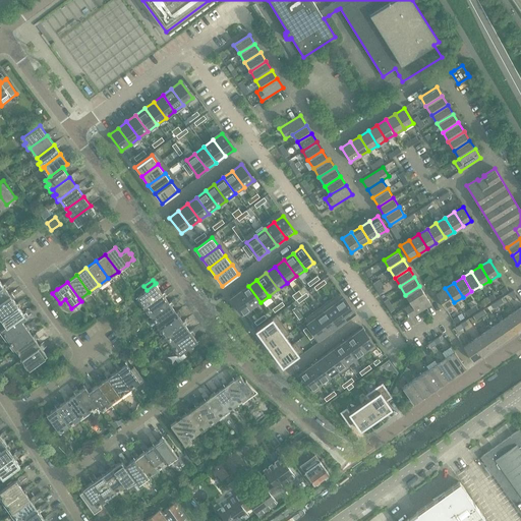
[(147,290),(137,296),(145,306),(162,293),(155,284),(147,290)]
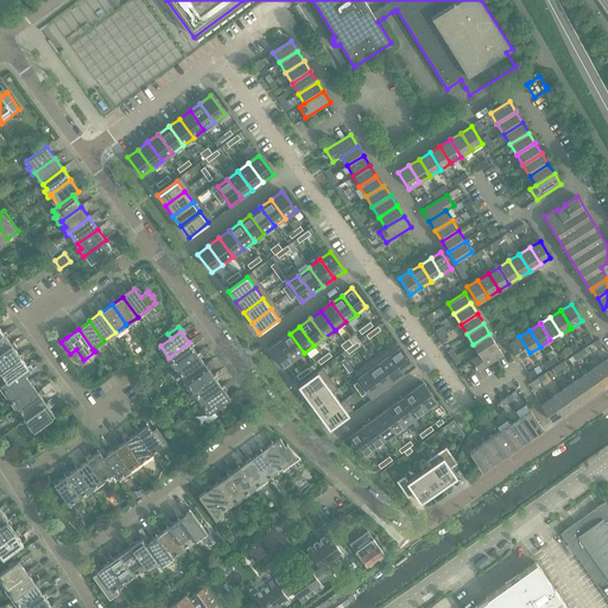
[(4,333),(0,334),(0,352),(11,343),(4,333)]
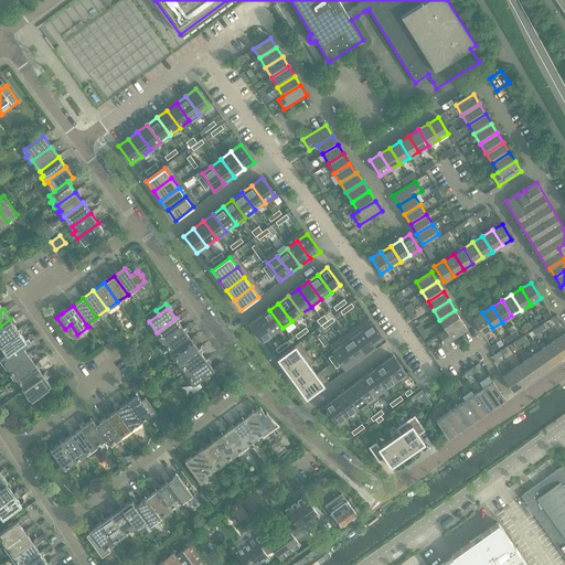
[(269,310),(259,318),(273,336),(283,328),(269,310)]
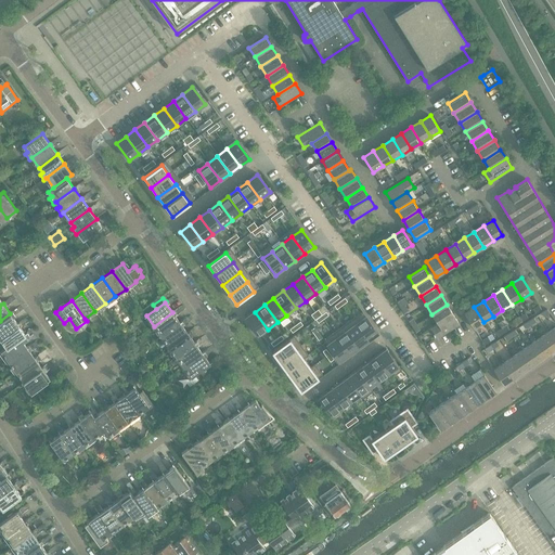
[(447,305),(431,314),(438,323),(453,313),(447,305)]
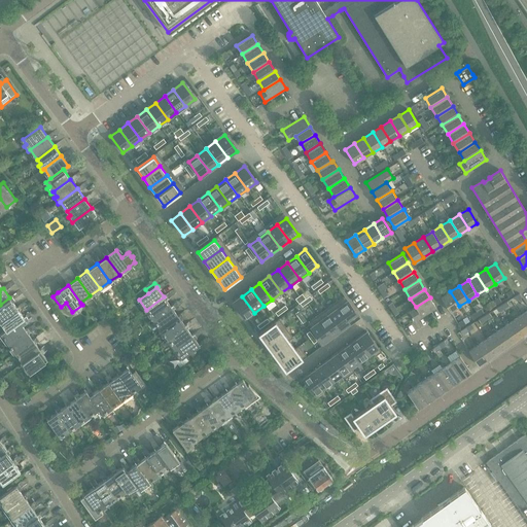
[(450,291),(441,297),(450,312),(459,306),(450,291)]
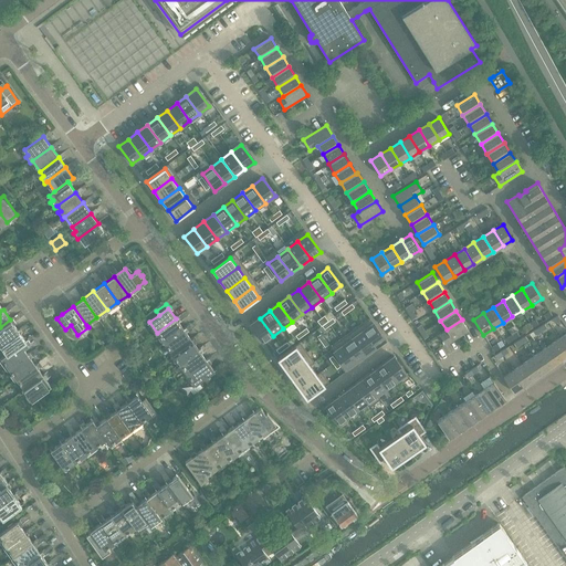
[(176,318),(157,333),(165,343),(184,329),(176,318)]
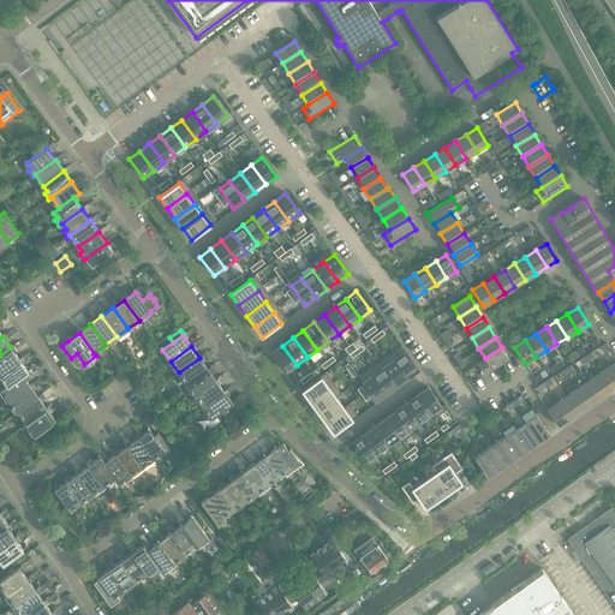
[(282,346),(272,353),(286,372),(297,365),(282,346)]
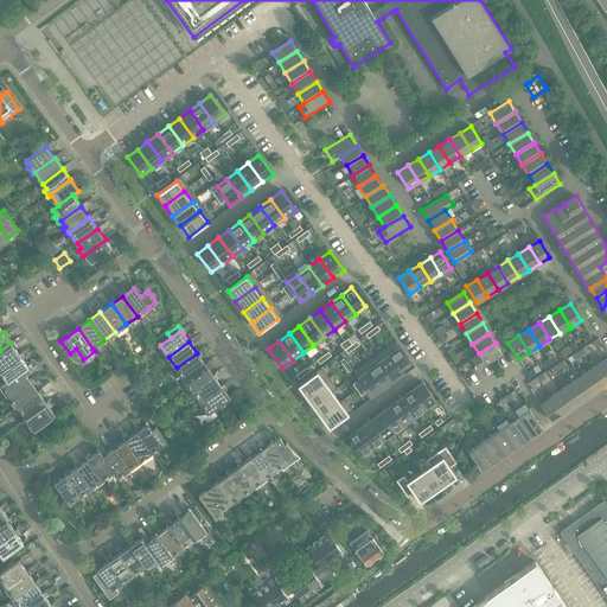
[(11,343),(0,351),(0,368),(19,355),(11,343)]
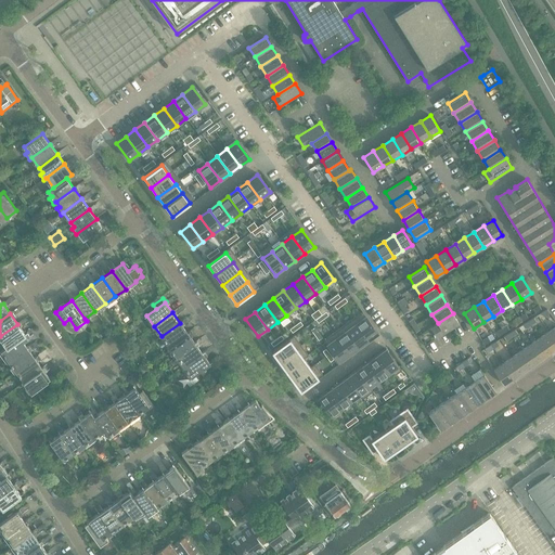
[(459,324),(453,313),(438,323),(430,327),(437,338),(459,324)]
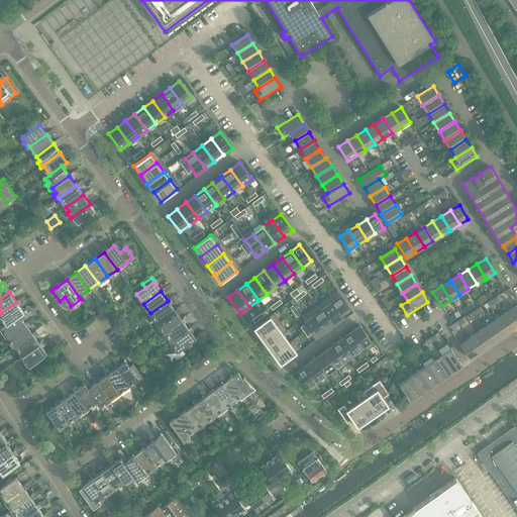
[(340,296),(331,302),(343,318),(352,312),(340,296)]
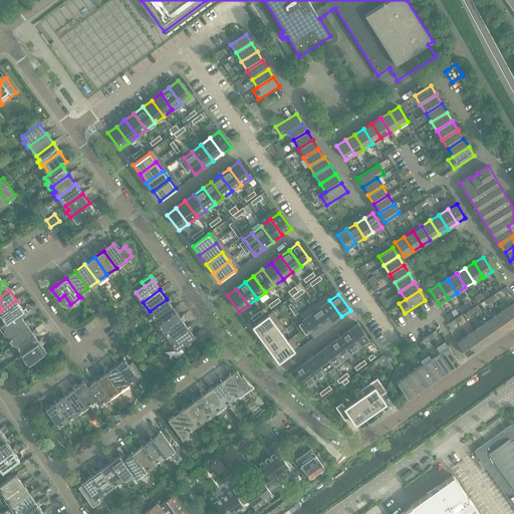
[(167,299),(150,311),(157,320),(157,321),(174,308),(167,299)]
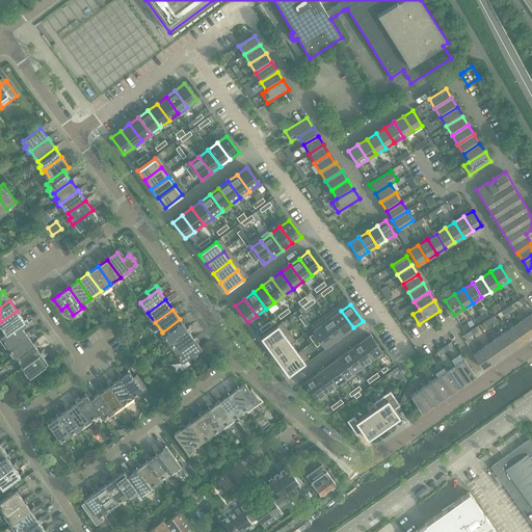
[(17,311),(0,322),(0,323),(6,333),(24,320),(17,311)]
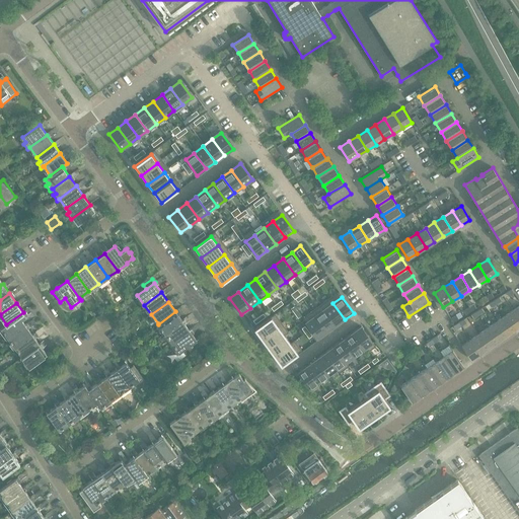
[(332,303),(324,310),(336,326),(345,319),(332,303)]
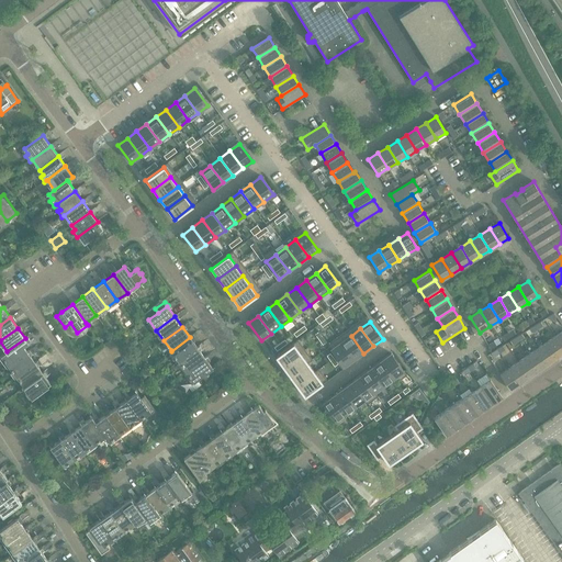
[(351,336),(341,343),(355,360),(363,353),(351,336)]
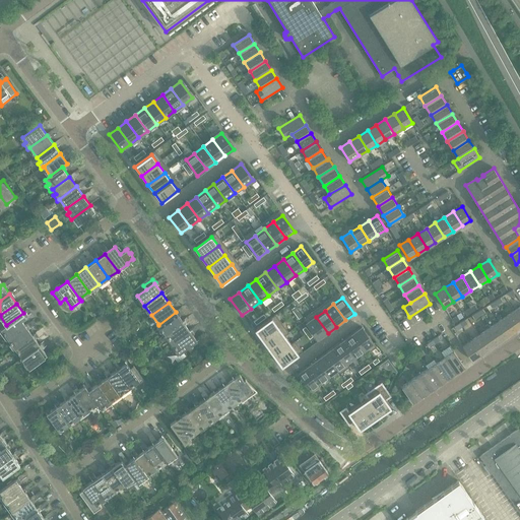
[(519,319),(514,311),(506,317),(515,331),(519,327),(519,319)]
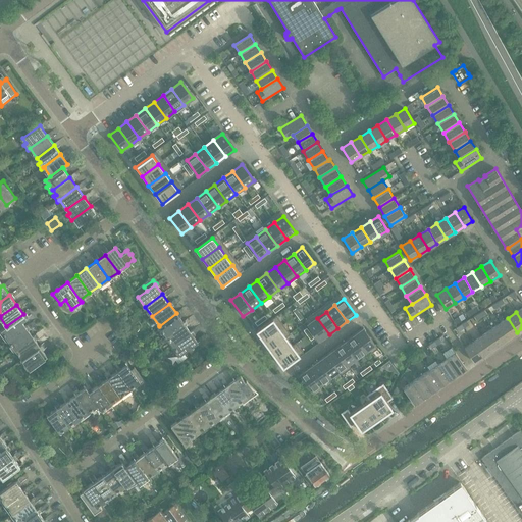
[(25,327),(21,321),(28,316),(25,313),(23,314),(6,326),(0,330),(0,332),(6,342),(8,340),(25,327)]
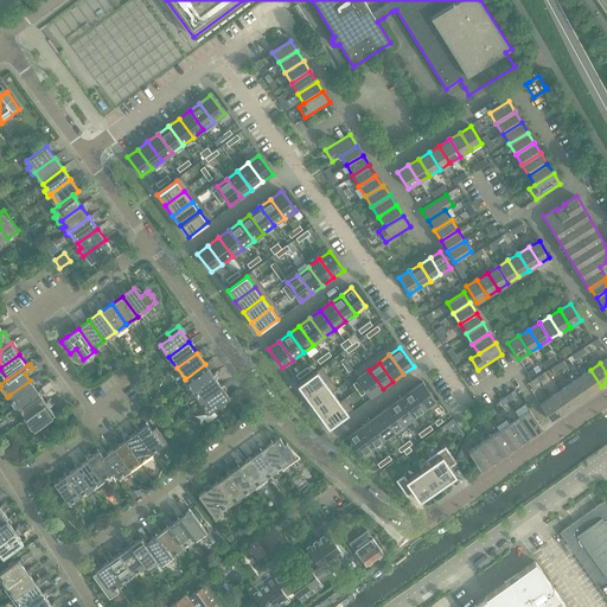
[(185,378),(181,381),(191,393),(193,390),(213,375),(205,364),(185,379),(185,378)]
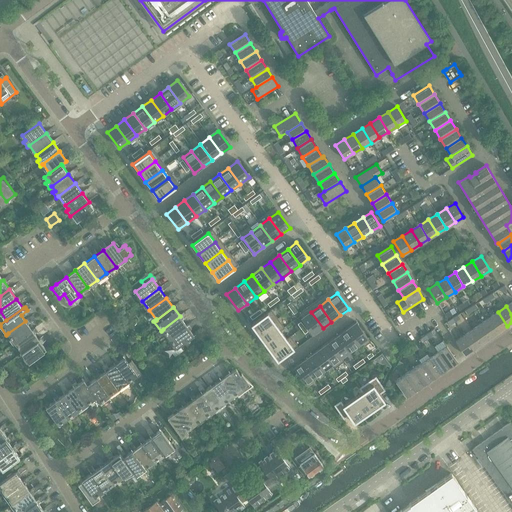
[(311,312),(302,319),(314,335),(323,328),(311,312)]
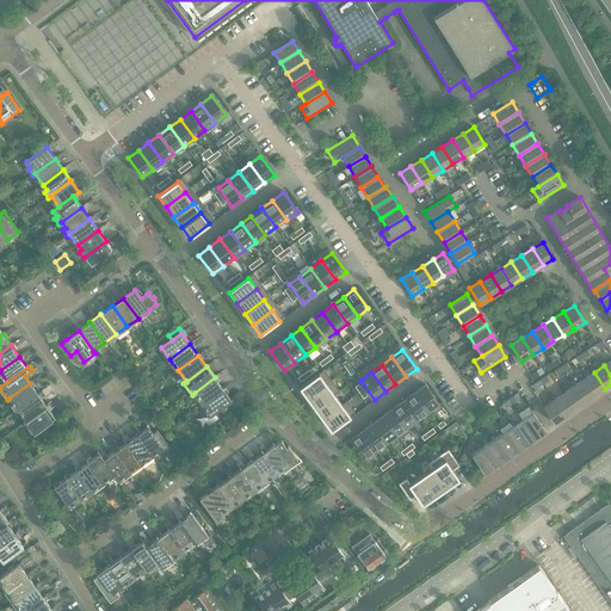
[(594,372),(584,380),(596,395),(605,389),(594,372)]
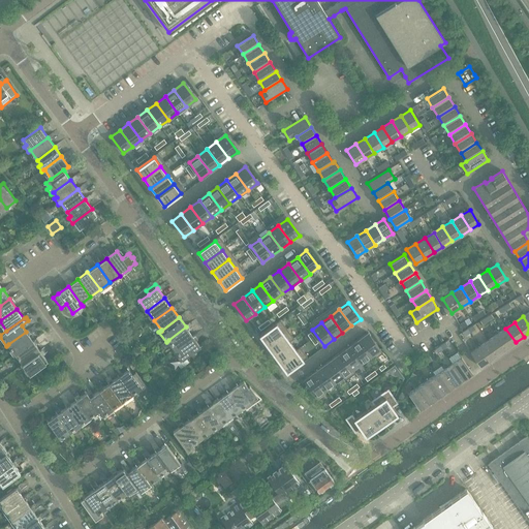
[(277,324),(260,337),(267,346),(283,334),(277,324)]
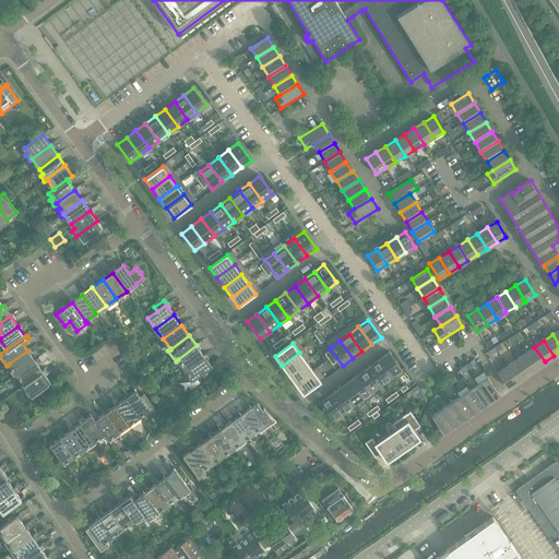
[(197,345),(178,359),(185,369),(186,369),(204,356),(197,345)]
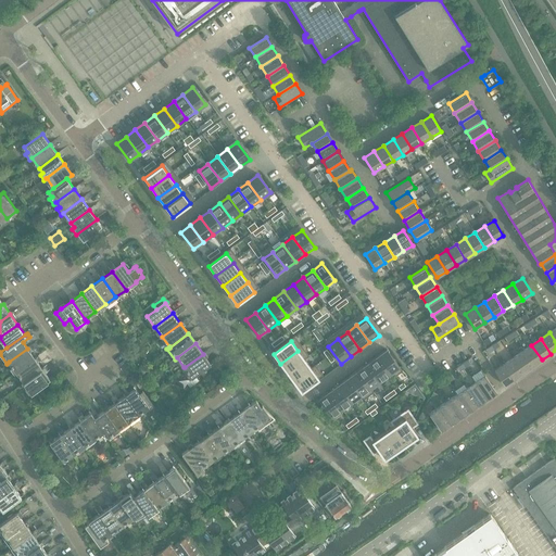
[(531,345),(522,352),(532,366),(542,359),(531,345)]
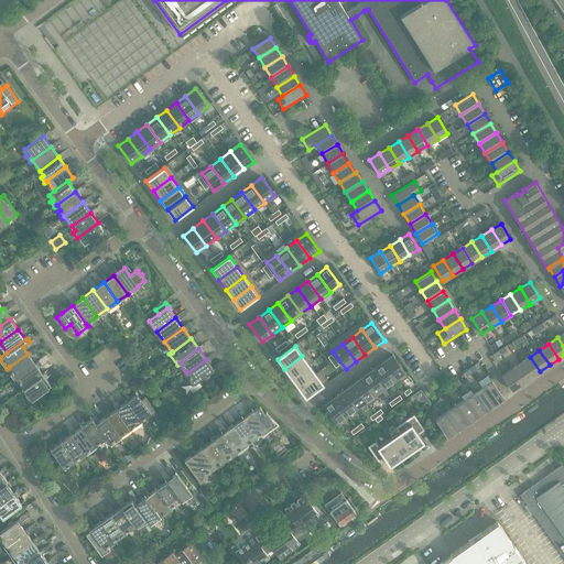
[(12,372),(10,373),(14,379),(17,378),(35,364),(28,354),(9,367),(12,372)]
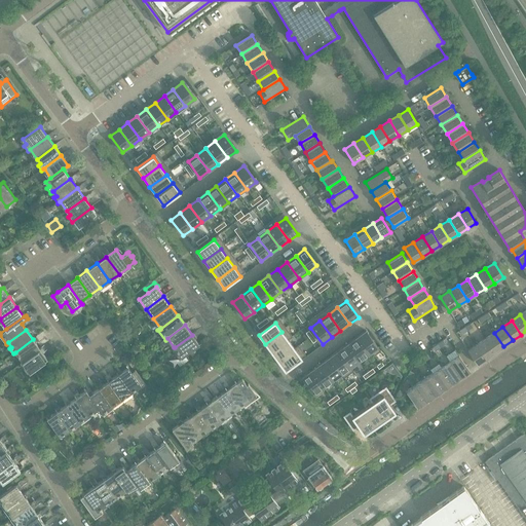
[(289,341),(282,332),(265,344),(272,353),(289,341)]
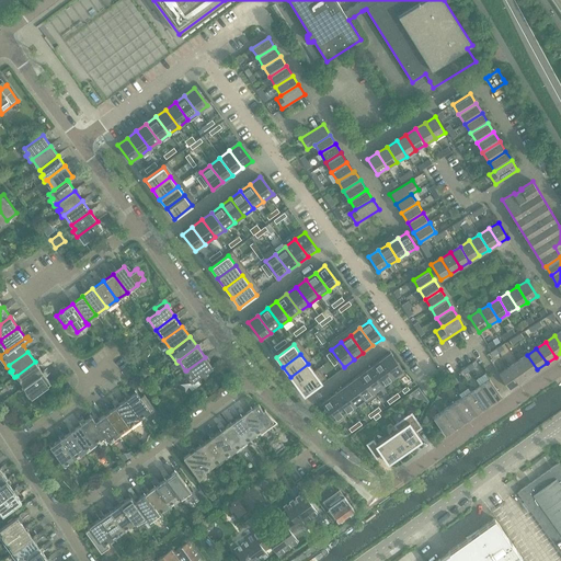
[(390,354),(380,362),(393,379),(403,371),(390,354)]
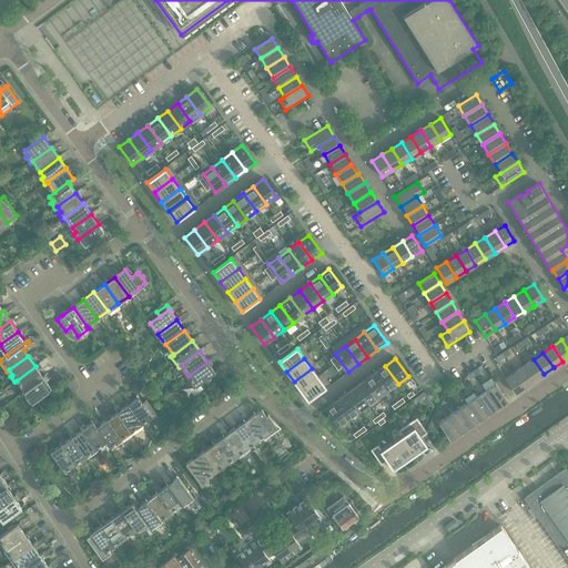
[(534,359),(524,365),(535,381),(544,374),(534,359)]
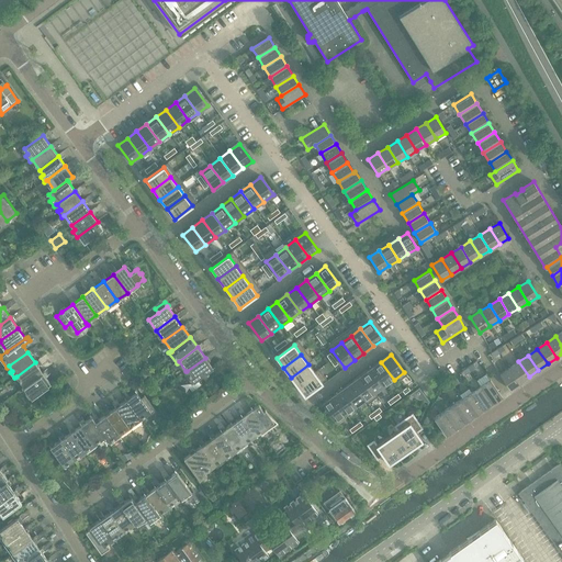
[(186,371),(183,373),(191,383),(202,377),(210,370),(212,368),(205,358),(187,371),(186,371)]
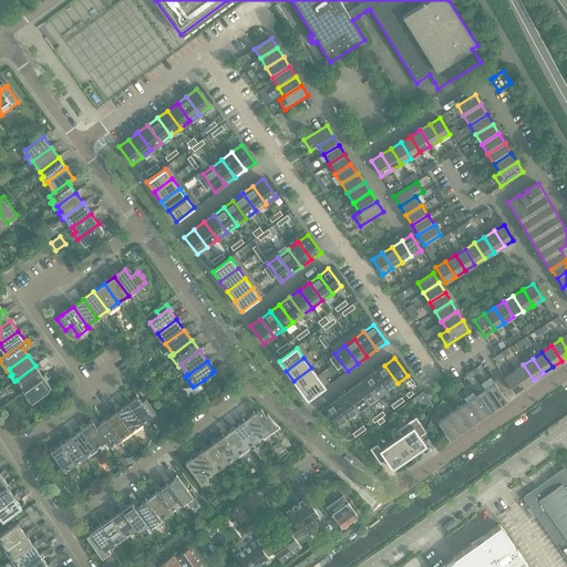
[(523,364),(514,371),(524,387),(534,380),(523,364)]
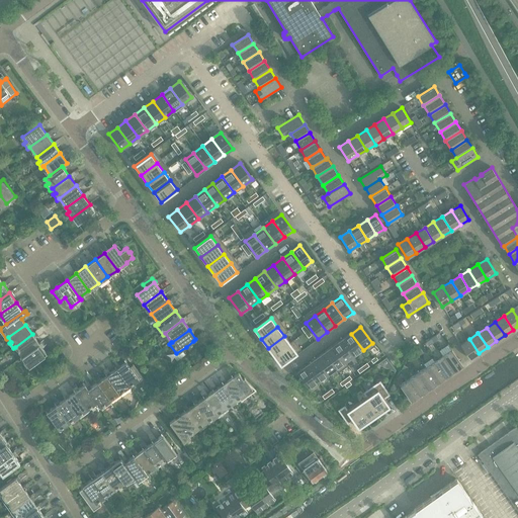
[(32,334),(15,347),(22,356),(39,344),(32,334)]
